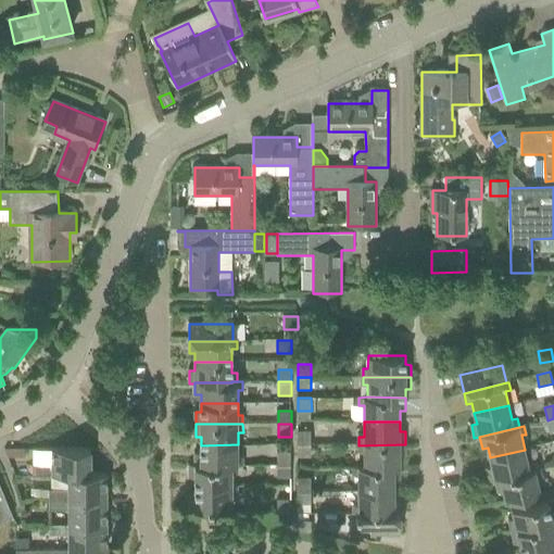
[(298,445),(311,445),(311,432),(298,432),(298,445)]
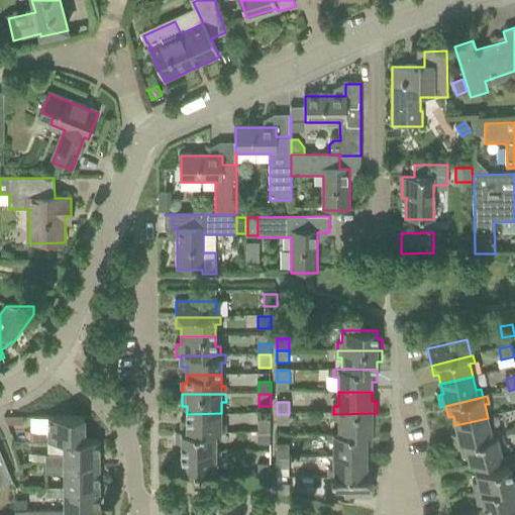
[(221,413),(187,414),(187,421),(182,421),(182,432),(220,433),(226,433),(226,425),(221,425),(221,413)]
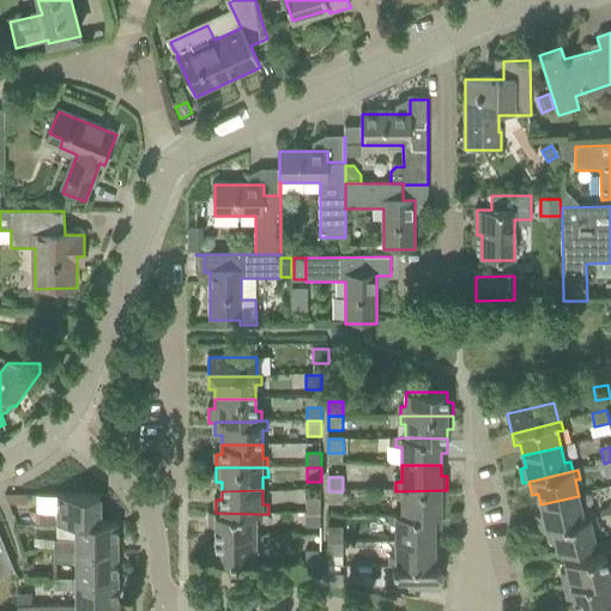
[(447,490),(395,491),(395,500),(401,500),(403,516),(441,516),(441,504),(447,504),(447,490)]
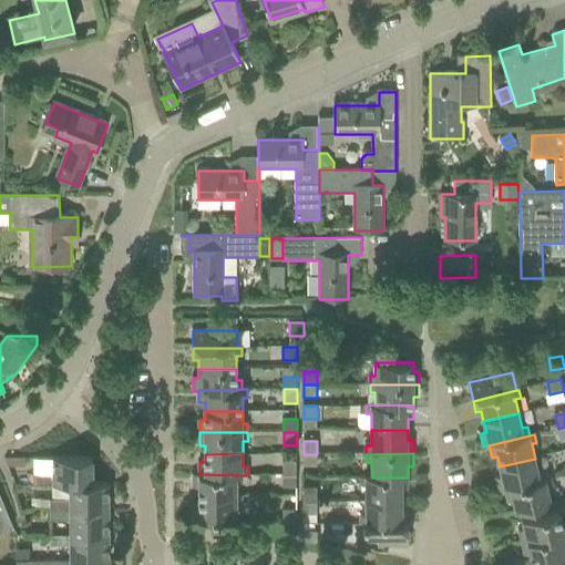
[(317,454),(304,454),(304,468),(317,468),(317,454)]
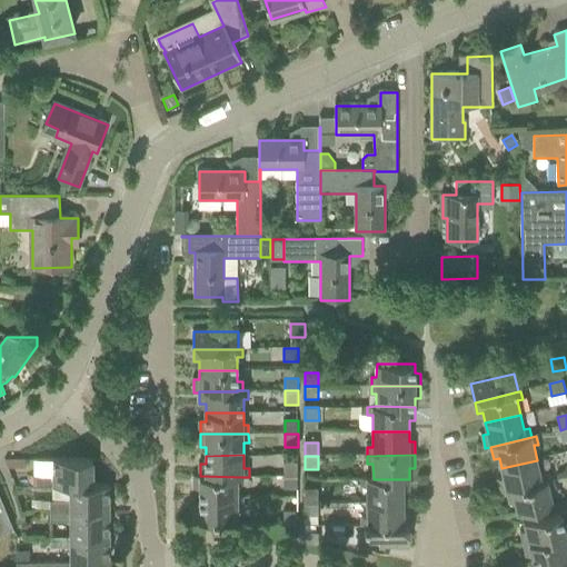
[(35,477),(35,487),(71,487),(93,487),(93,486),(93,460),(55,460),(55,477),(35,477)]
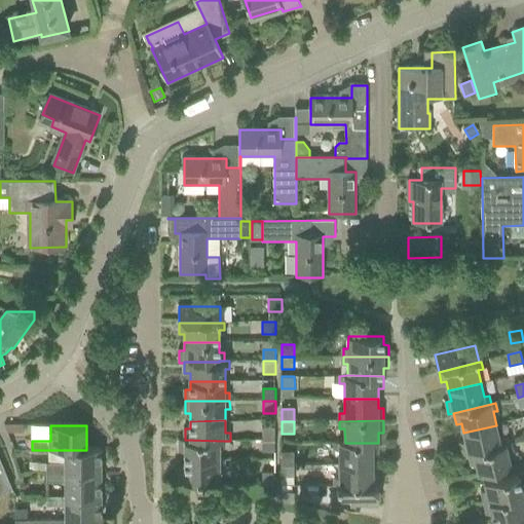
[(496,425),(463,433),(465,443),(460,444),(463,456),(469,455),(507,446),(504,438),(499,439),(496,425)]
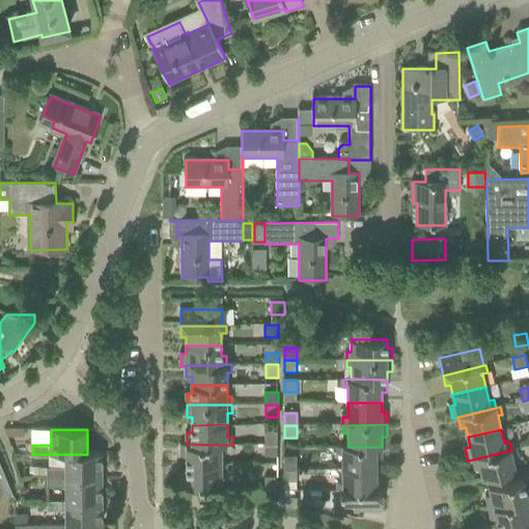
[(266,445),(278,445),(278,433),(266,433),(266,445)]
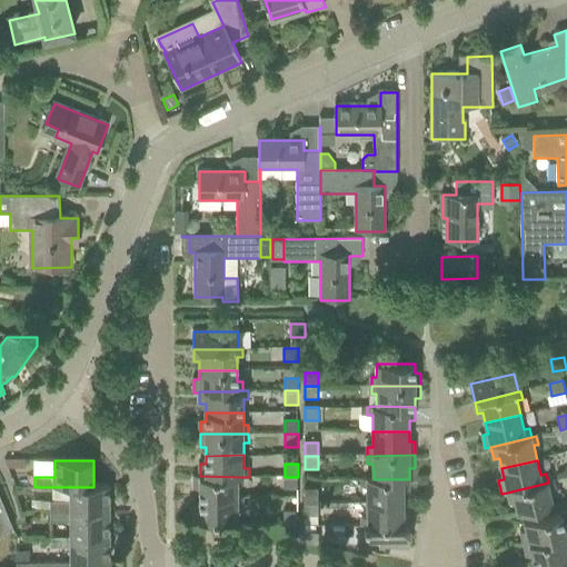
[(242,477),(200,476),(195,476),(195,489),(200,489),(200,498),(237,498),(237,486),(242,486),(242,477)]
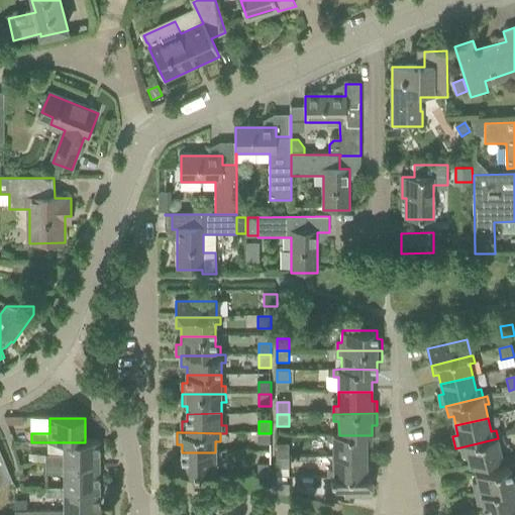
[(271,433),(259,433),(259,445),(271,445),(271,433)]
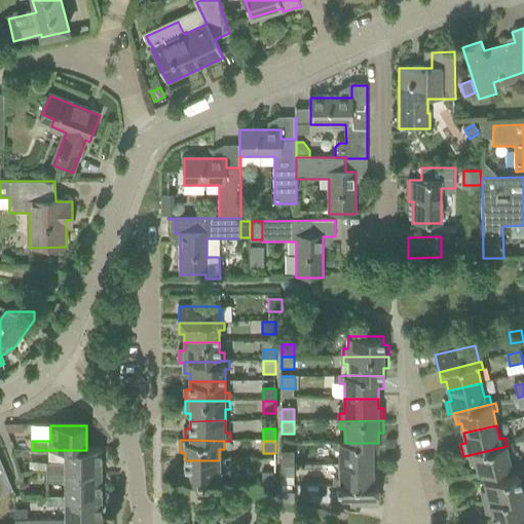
[(378,443),(345,443),(334,443),(334,450),(339,450),(339,464),(373,464),(373,455),(378,455),(378,443)]
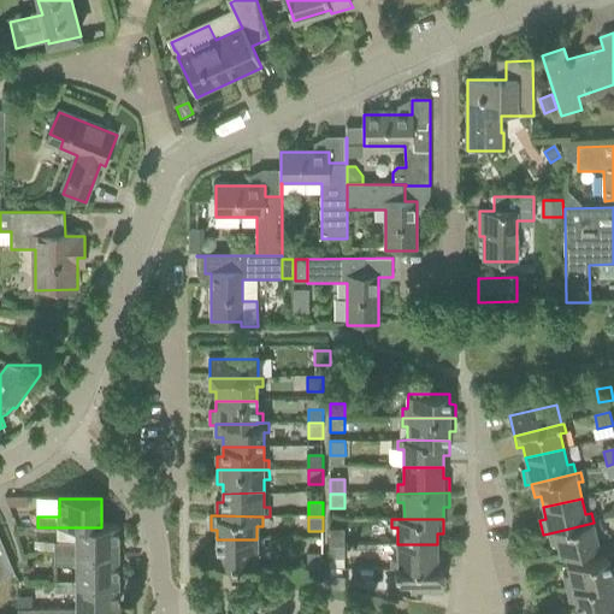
[(594,523),(549,533),(553,547),(559,545),(561,558),(600,548),(595,531),(601,530),(598,521),(594,523)]
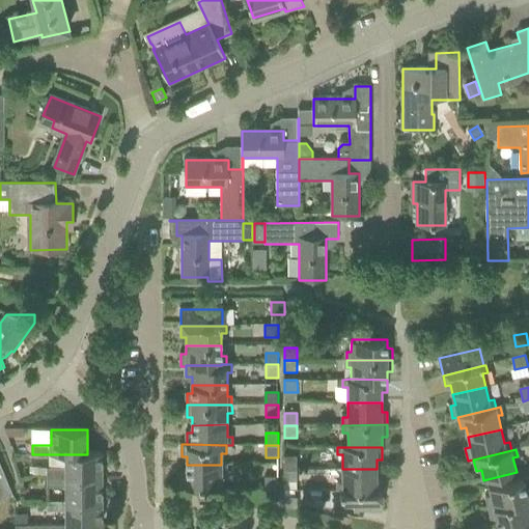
[(87,454),(66,454),(66,468),(48,468),(48,478),(102,478),(102,453),(87,453),(87,454)]
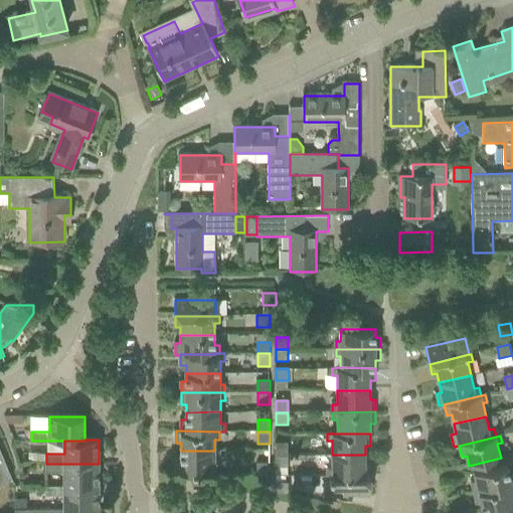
[(276,456),(288,456),(288,444),(276,444),(276,456)]
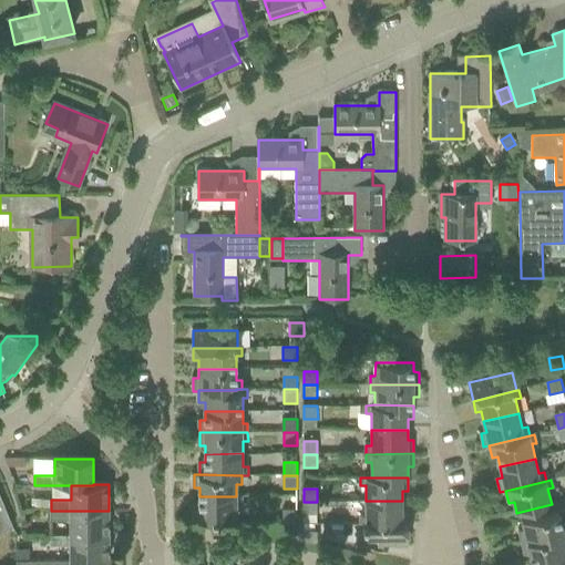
[(0,534),(14,528),(0,494),(0,534)]
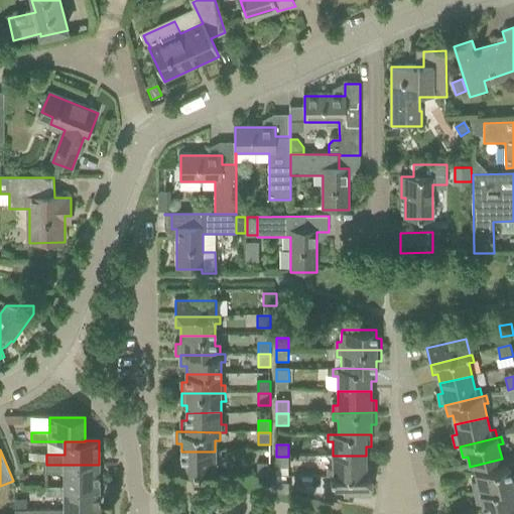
[(215,452),(181,452),(181,460),(176,461),(176,472),(186,472),(186,477),(199,477),(199,472),(216,472),(216,460),(220,460),(220,452),(215,452)]
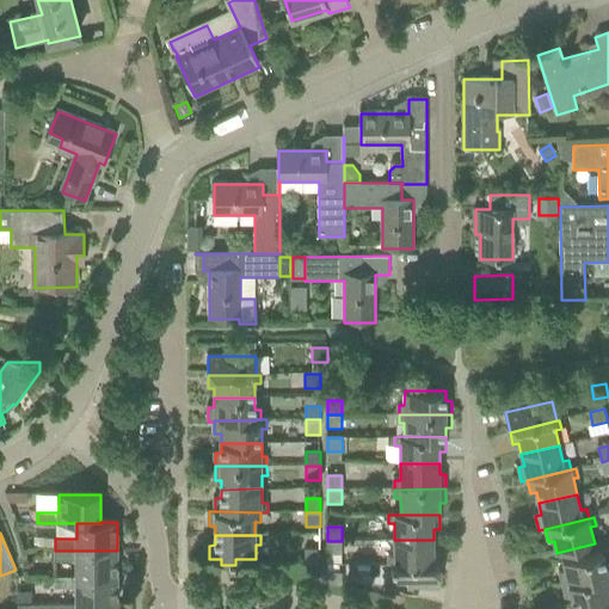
[(434,540),(394,540),(394,557),(388,557),(388,566),(392,566),(440,566),(440,552),(434,552),(434,540)]
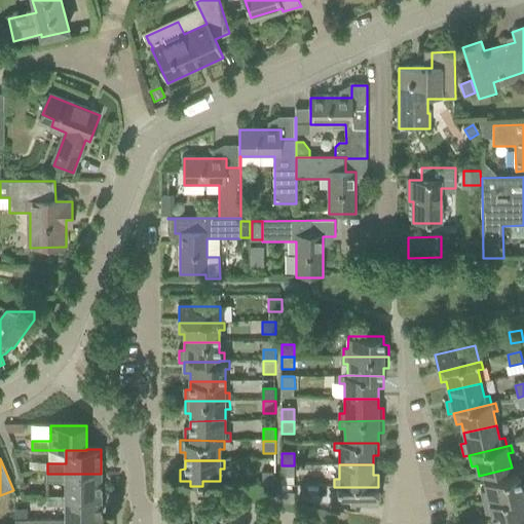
[(294,465),(282,465),(282,478),(294,478),(294,465)]
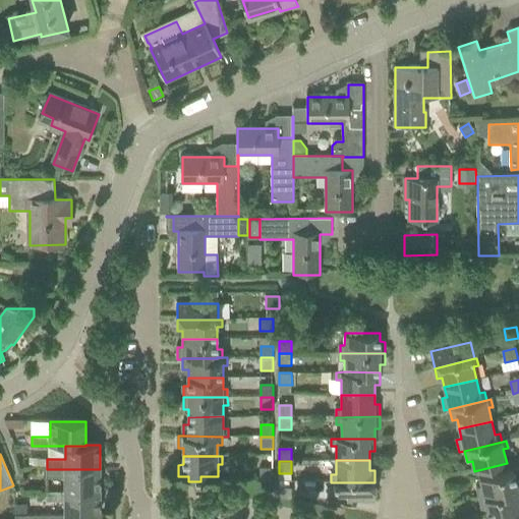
[(100,492),(100,469),(47,469),(47,478),(65,478),(65,492),(100,492)]
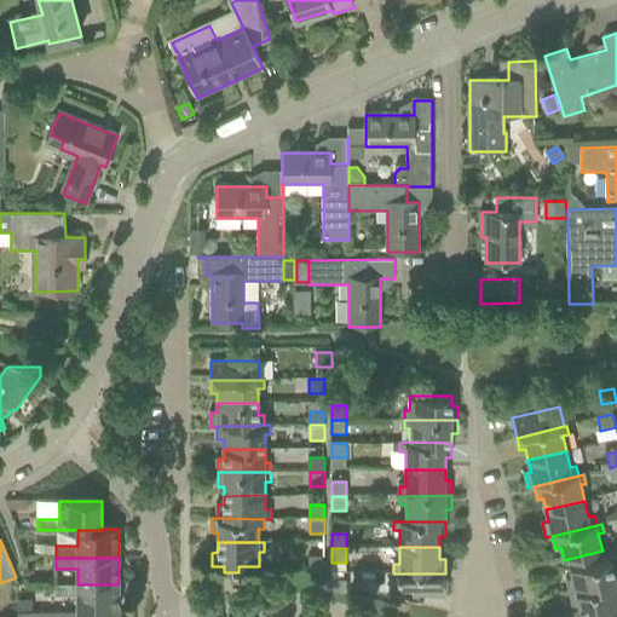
[(310,572),(324,571),(324,558),(310,558),(310,572)]
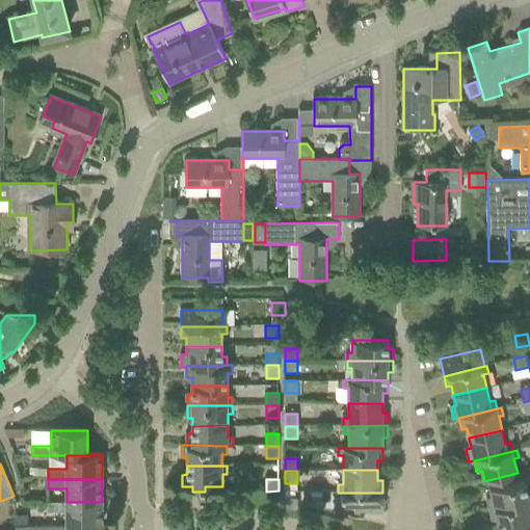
[(527,493),(524,480),(491,488),(493,497),(487,498),(489,509),(529,499),(529,493),(527,493)]
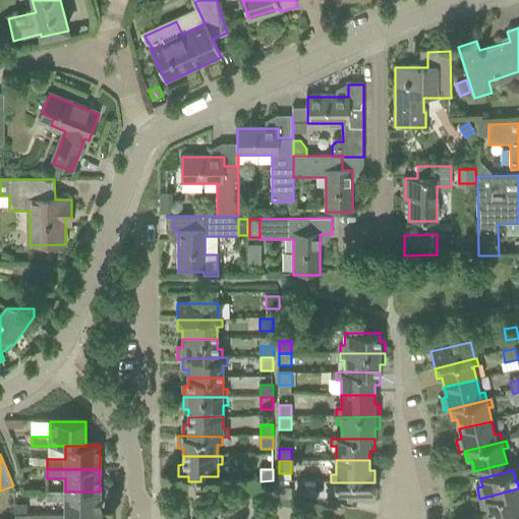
[(375,482),(334,482),(334,499),(376,499),(375,482)]
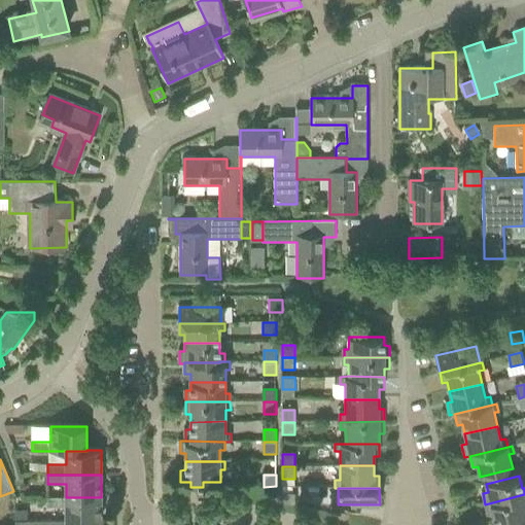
[(282,493),(282,504),(295,504),(295,493),(282,493)]
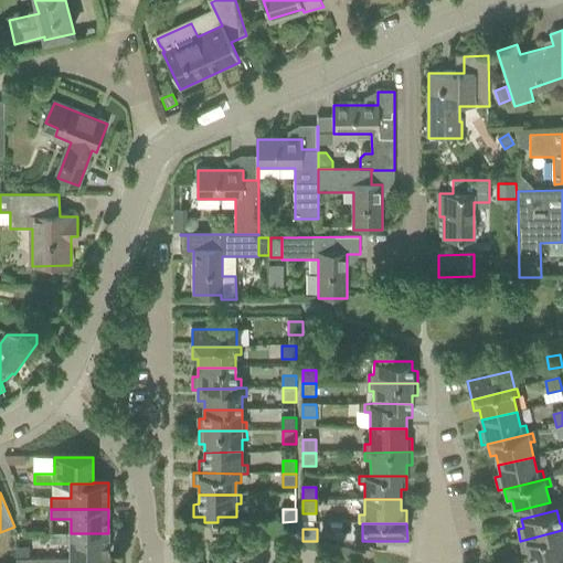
[(562,530),(520,541),(523,553),(529,552),(531,561),(562,553),(562,530)]
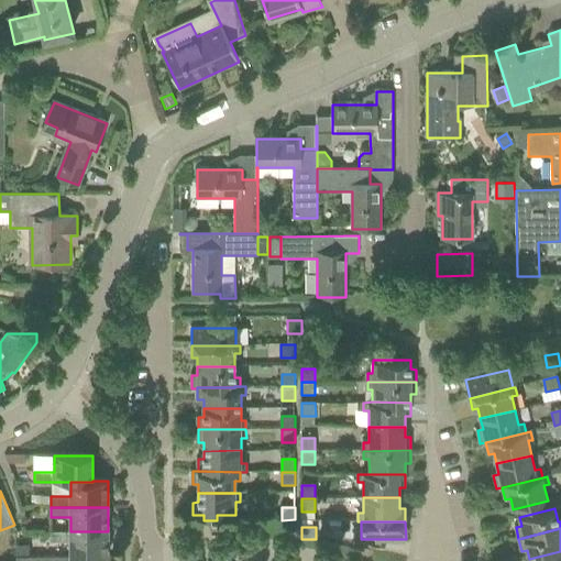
[(70,531),(51,531),(51,542),(70,542),(70,558),(78,558),(108,558),(108,531),(70,531)]
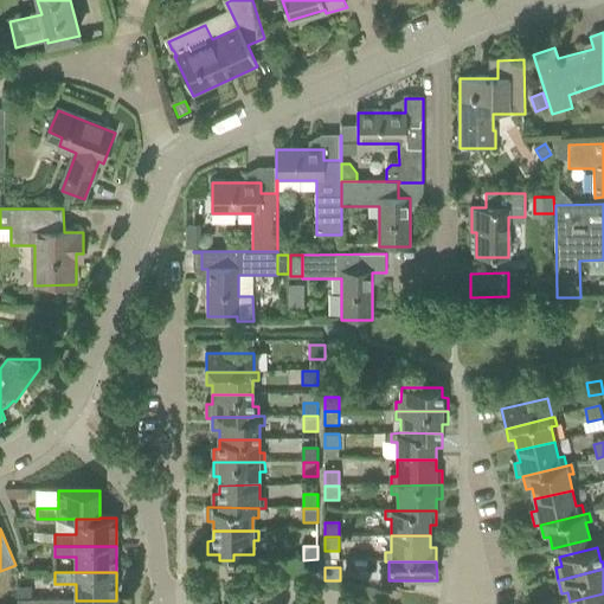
[(603,593),(570,602),(570,603),(603,603),(603,593)]
